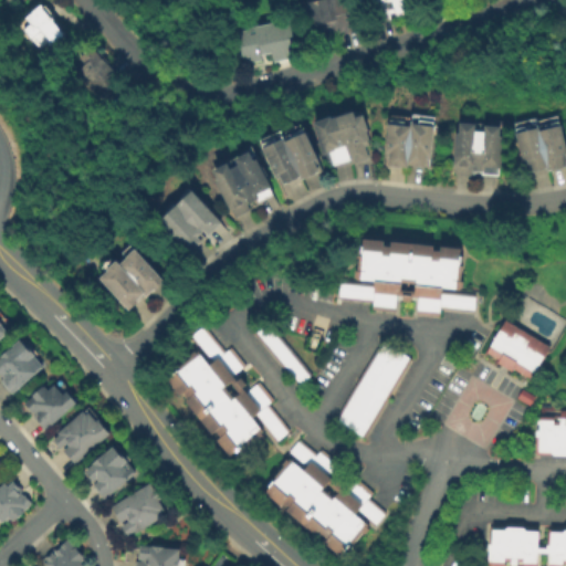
[(349,0),(357,30),(339,34),(339,31),(307,40),(297,2),(306,0),(349,0)]
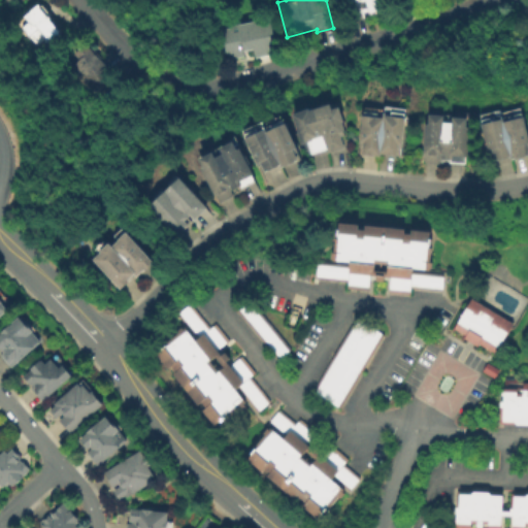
[(382,0),(385,10),(369,14),(368,10),(364,11),(365,17),(363,17),(364,19),(352,22),(351,19),(349,19),(343,0),(382,0)]
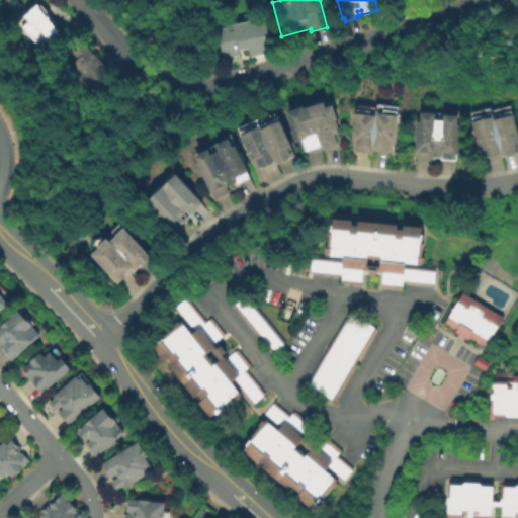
[(36,1),(38,4),(40,3),(49,13),(48,15),(47,17),(56,27),(59,27),(59,32),(54,32),(45,40),(44,38),(36,45),(20,26),(27,19),(22,13),(36,1)]
